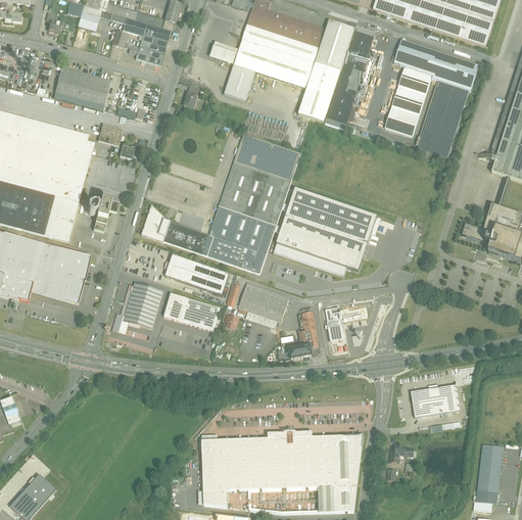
[(84,4),(70,0),(66,12),(80,16),(84,4)]
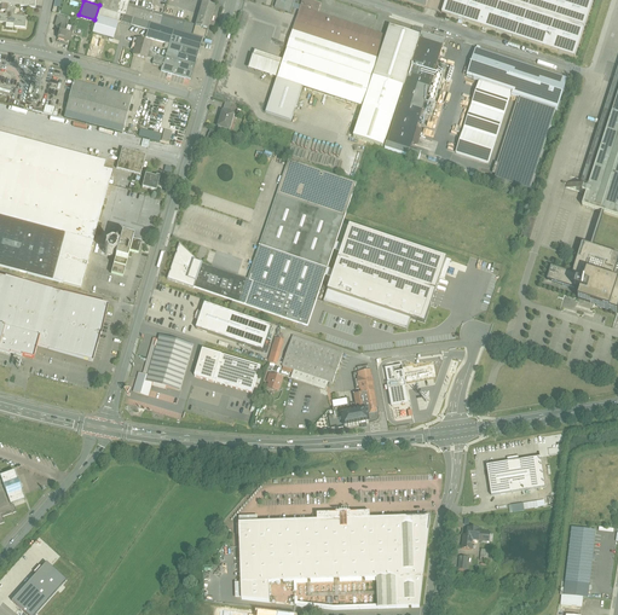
[(100,0),(99,5),(120,11),(122,11),(125,12),(127,1),(127,0),(100,0)]
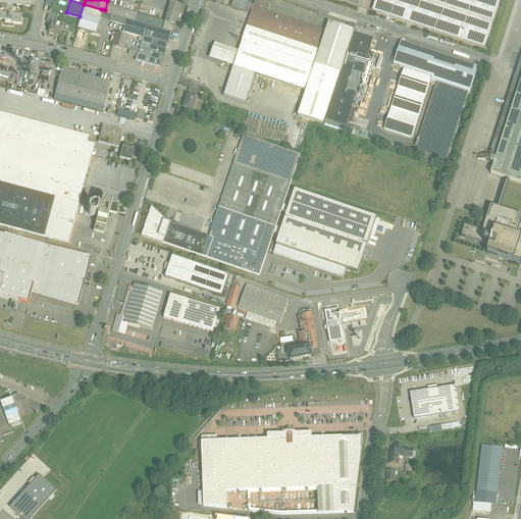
[(247,0),(230,0),(229,4),(245,8),(246,4),(250,6),(251,1),(247,0)]
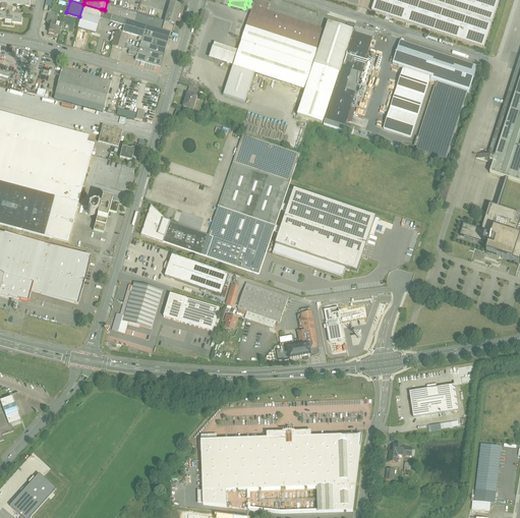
[(270,0),(253,0),(252,3),(267,8),(270,0)]
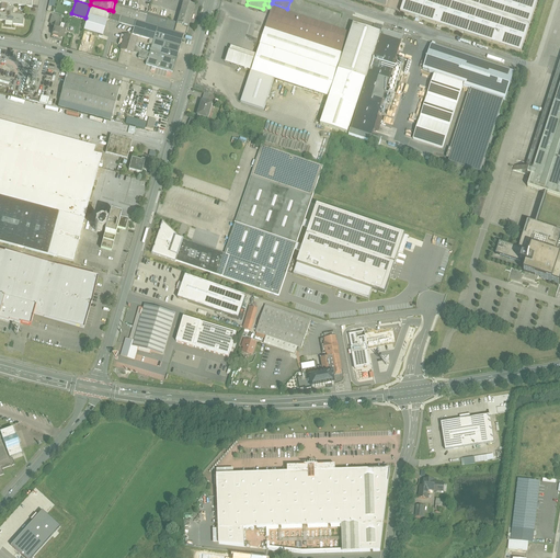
[(402,0),(399,9),(521,48),(536,0),(402,0)]
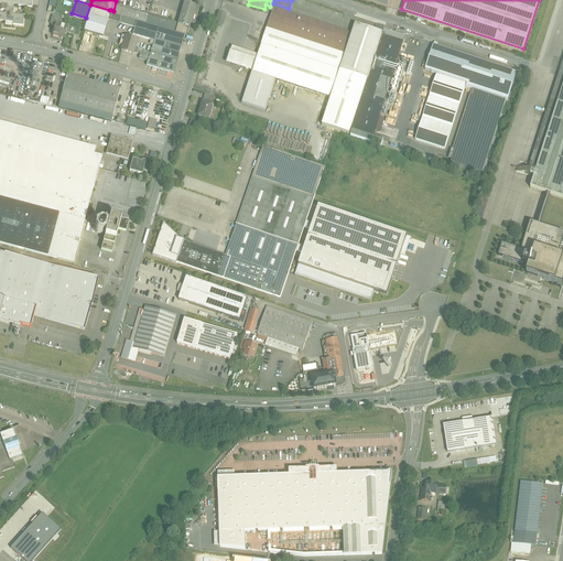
[(23,12),(12,11),(13,2),(7,1),(6,8),(6,11),(3,11),(0,10),(0,15),(6,18),(6,15),(12,17),(11,21),(22,22),(23,12)]
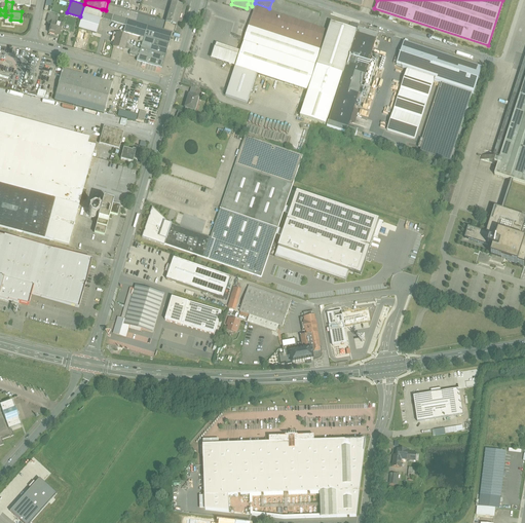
[(126,6),(108,1),(106,10),(112,12),(123,15),(126,6)]
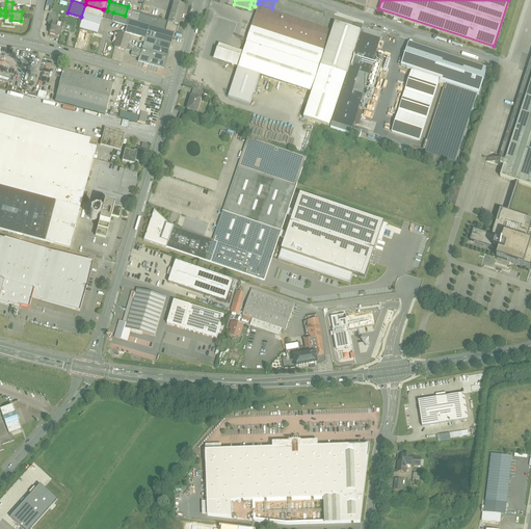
[(183,4),(173,1),(167,19),(178,23),(183,4)]
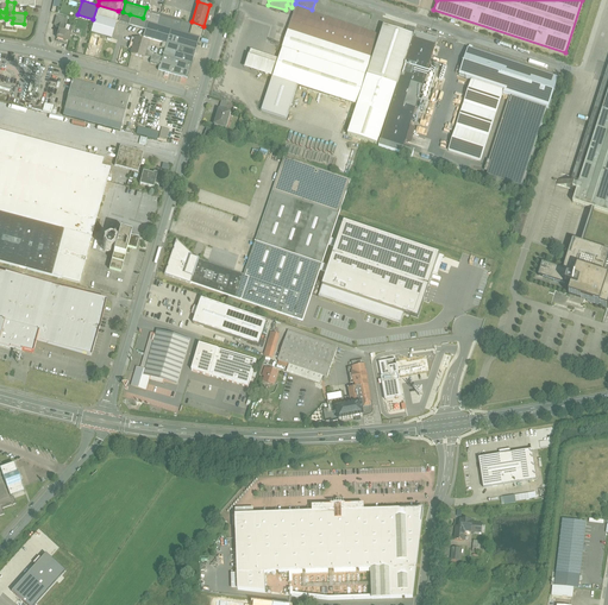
[(312,10),(295,4),(281,45),(367,73),(380,32),(312,10)]
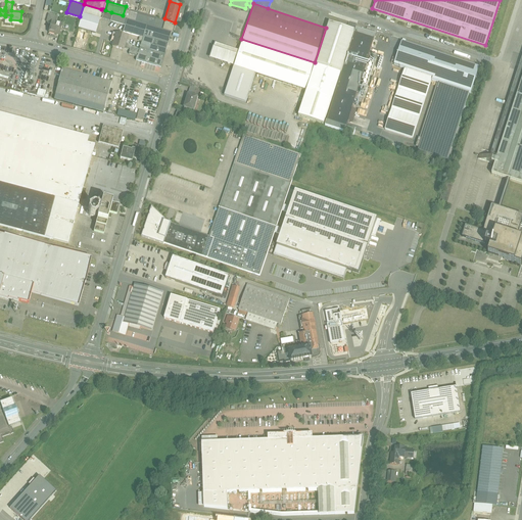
[(77,25),(95,31),(101,9),(84,4),(80,16),(77,25)]
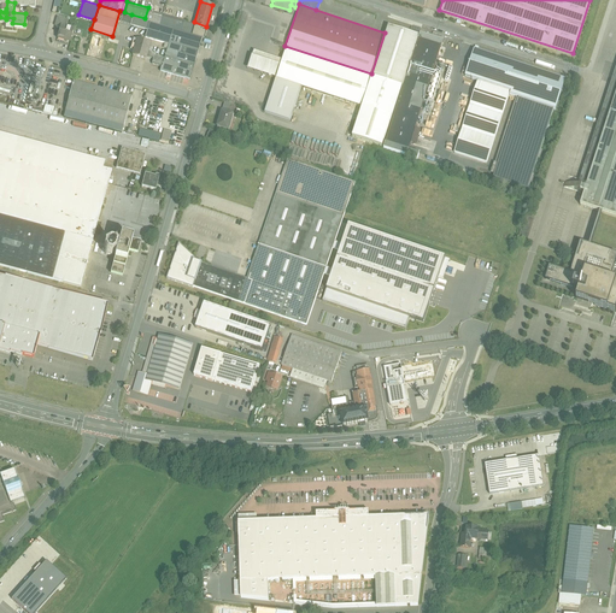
[(162,11),(148,7),(145,18),(159,22),(162,11)]
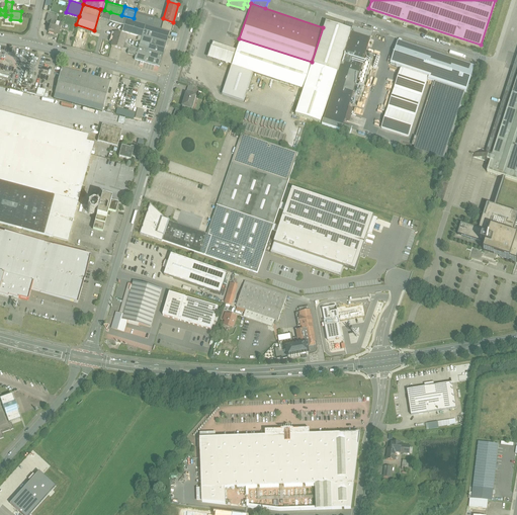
[(104,10),(102,9),(100,15),(108,18),(110,12),(104,10)]
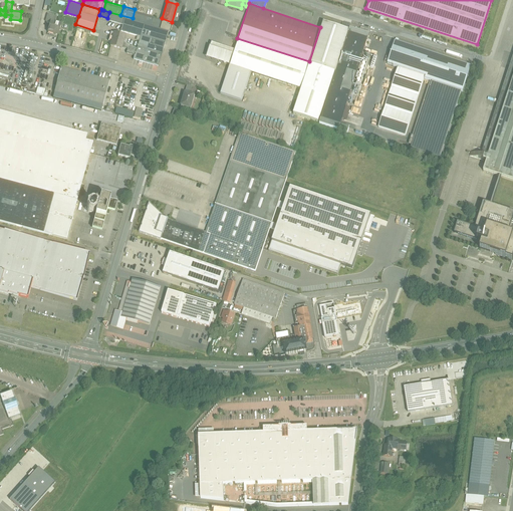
[(154,15),(135,9),(133,18),(144,22),(151,24),(153,16),(154,15)]
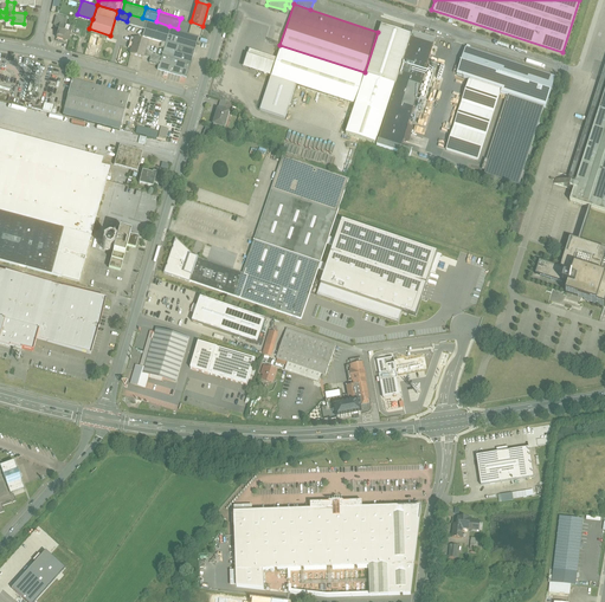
[(65,17),(56,14),(53,23),(58,24),(58,23),(63,24),(65,17)]
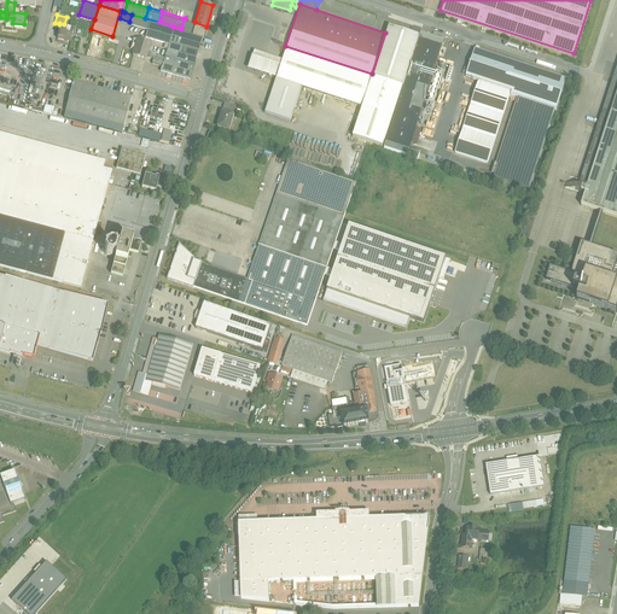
[(132,15),(129,22),(146,27),(144,34),(168,41),(173,27),(159,22),(145,18),(132,15)]
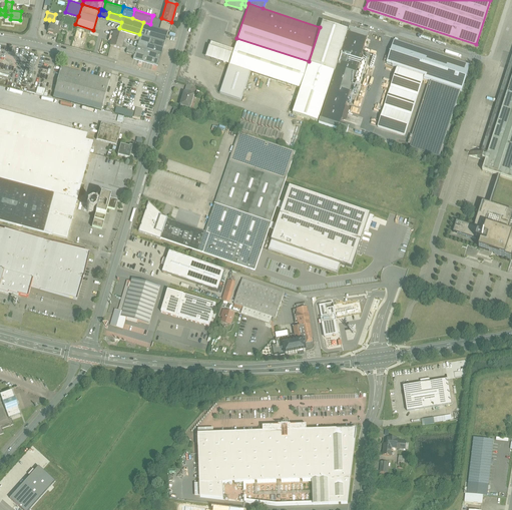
[(161,18),(152,16),(150,24),(167,29),(169,29),(171,22),(161,18)]
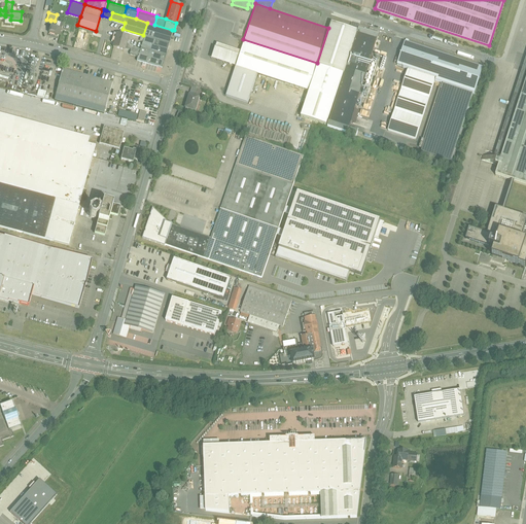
[(55,21),(50,20),(50,21),(48,30),(59,33),(62,23),(55,21)]
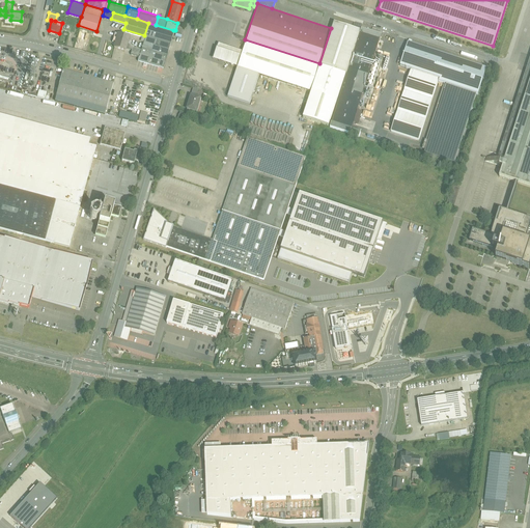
[(359,28),(334,20),(331,28),(319,63),(345,72),(359,28)]
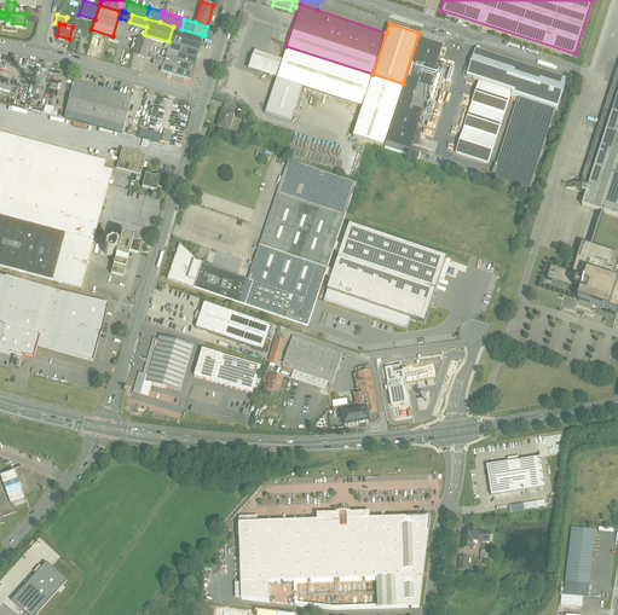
[(182,29),(173,27),(168,41),(165,53),(194,62),(202,35),(182,29)]
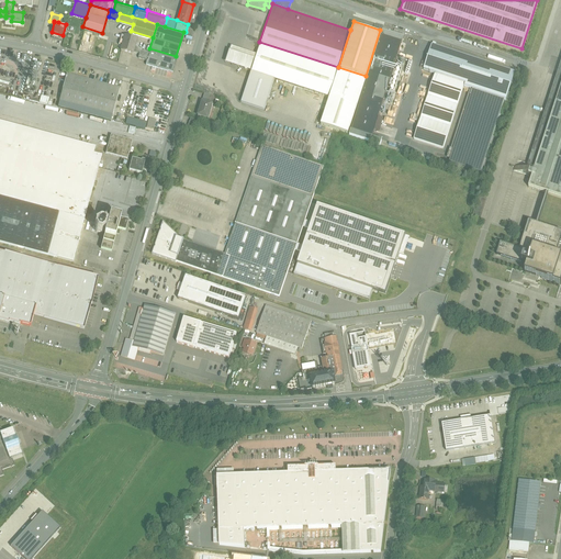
[(403,33),(389,28),(386,34),(401,40),(403,33)]
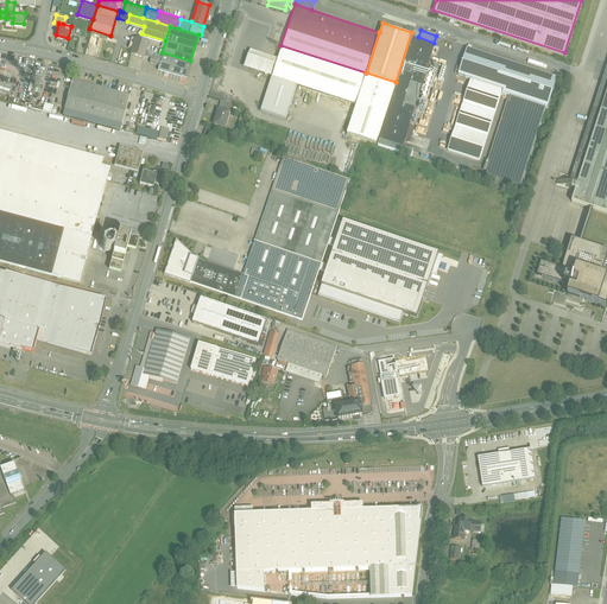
[(147,39),(134,35),(133,40),(134,40),(132,46),(131,46),(130,51),(143,55),(144,52),(150,55),(151,55),(152,51),(153,45),(146,43),(147,39)]
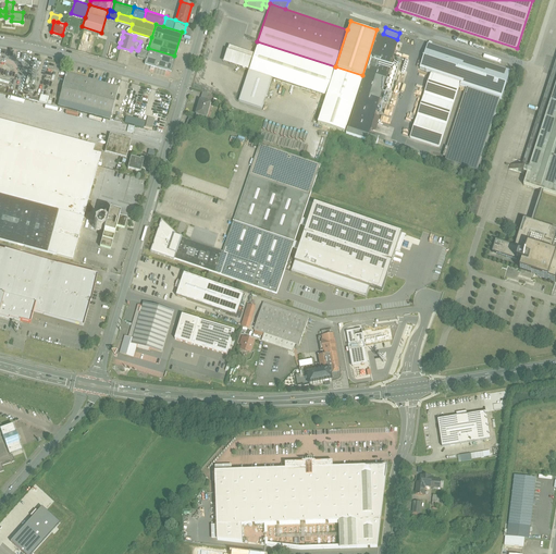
[(377,32),(345,131),(377,140),(378,136),(368,133),(396,44),(397,39),(383,34),(377,32)]
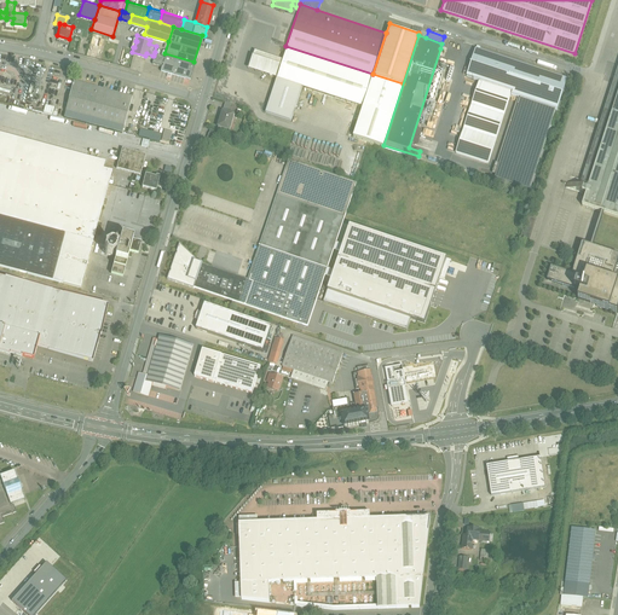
[(373,74),(286,46),(282,57),(276,76),(301,83),(363,104),(392,114),(403,83),(373,74)]
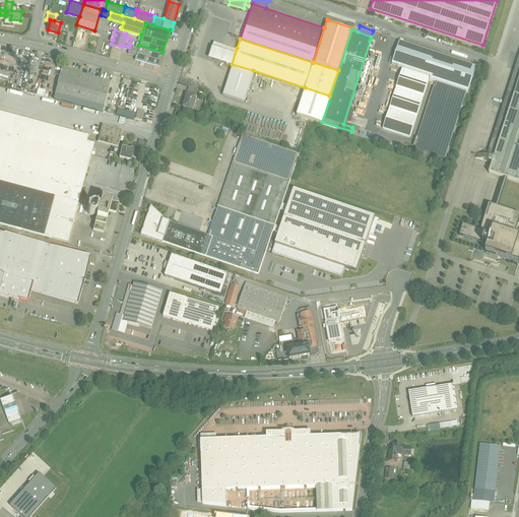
[(475,63),(398,39),(390,62),(401,66),(430,74),(429,77),(437,80),(466,90),(475,63)]
